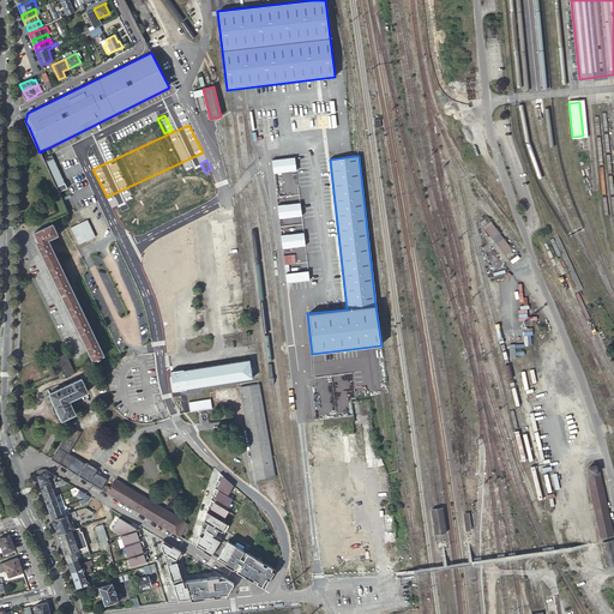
[(220,188),(212,172),(198,179),(205,194),(220,188)]
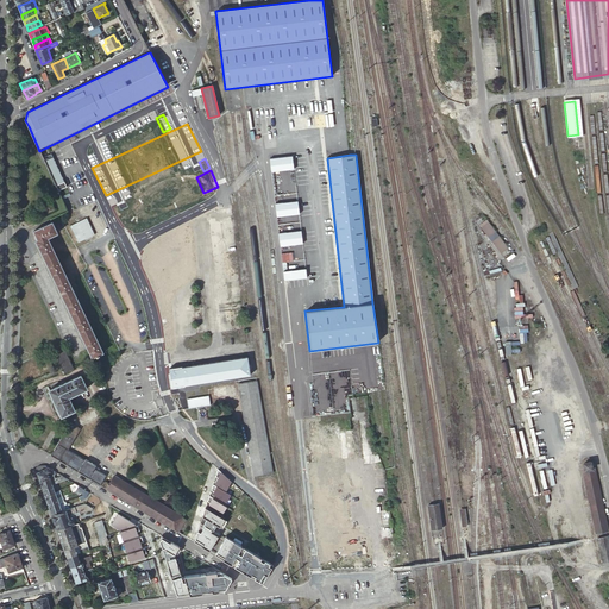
[(61,180),(54,182),(68,211),(74,208),(61,180)]
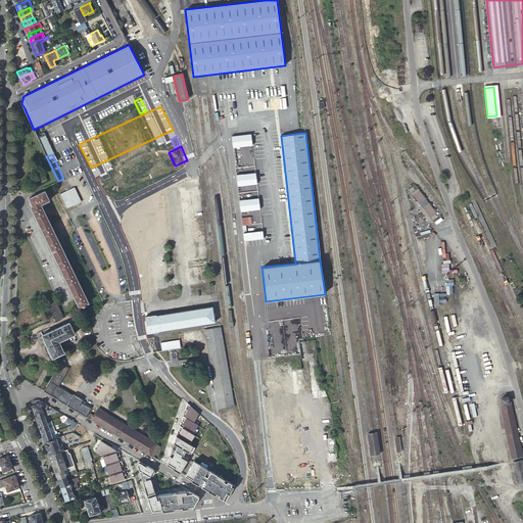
[(56,194),(51,184),(44,188),(45,191),(44,191),(47,198),(56,194)]
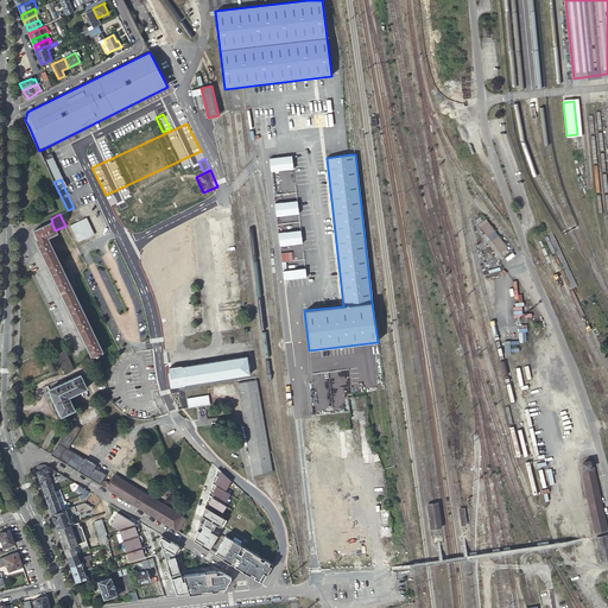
[(71,225),(78,241),(95,234),(88,217),(71,225)]
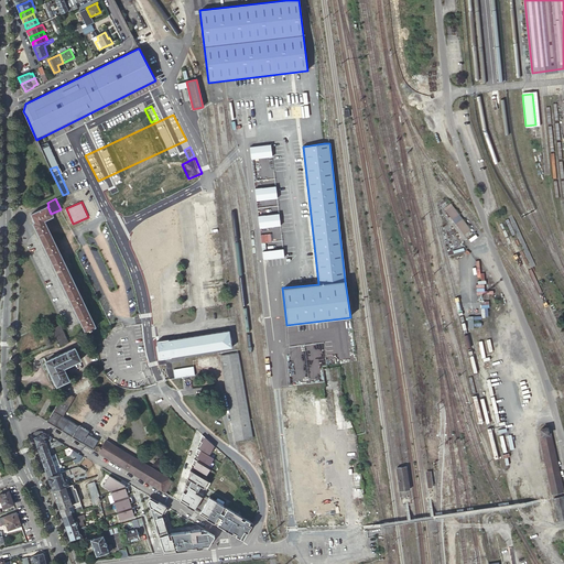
[(464,235),(470,229),(451,203),(443,208),(464,235)]
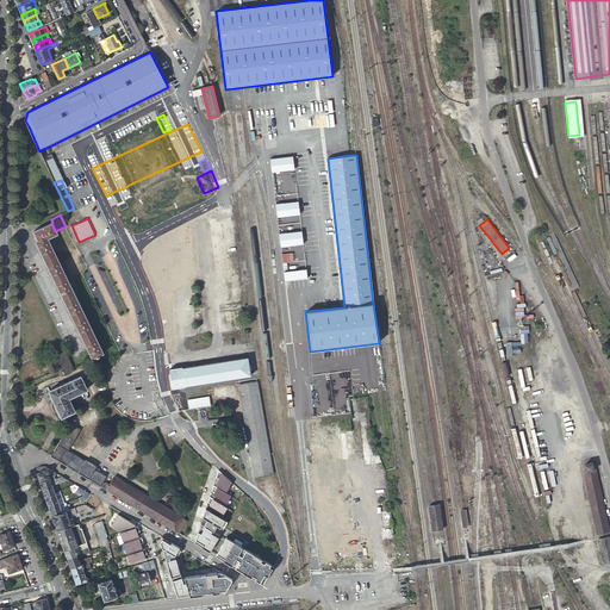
[(55,231),(51,223),(35,231),(38,241),(36,241),(41,251),(63,298),(80,334),(91,356),(110,348),(55,231)]
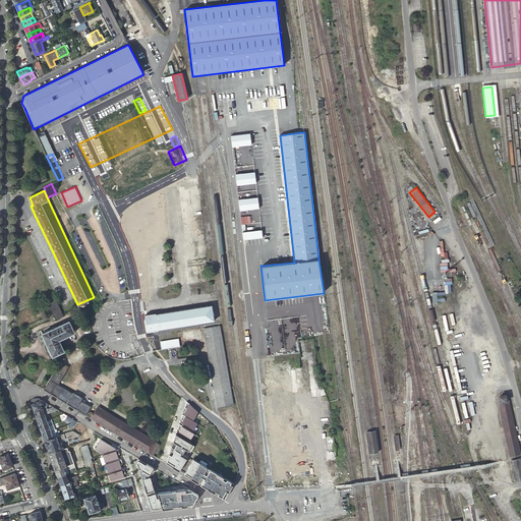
[(145,269),(160,267),(155,216),(139,218),(145,269)]
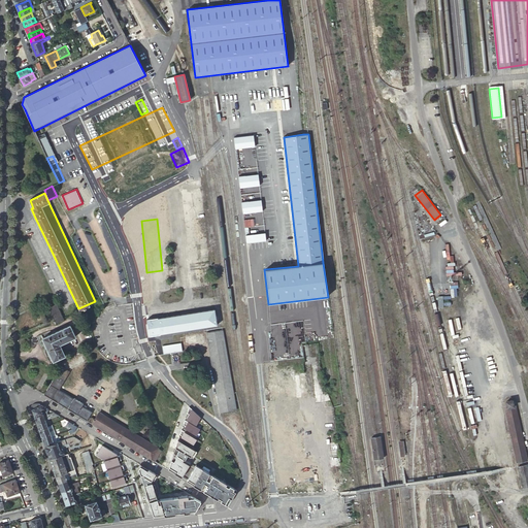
[(47,306),(55,321),(63,317),(57,302),(47,306)]
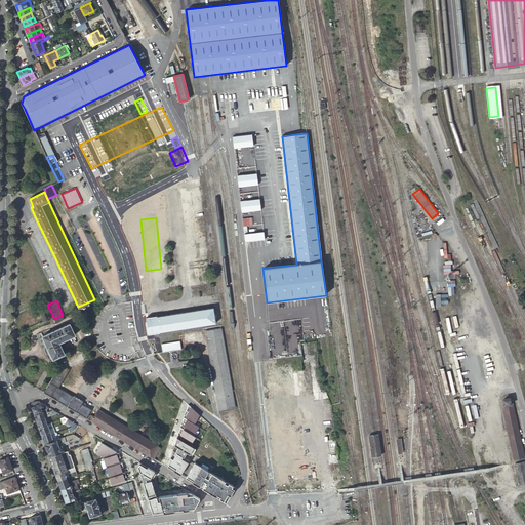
[(218,324),(216,308),(149,319),(152,336),(167,333),(167,332),(218,324)]
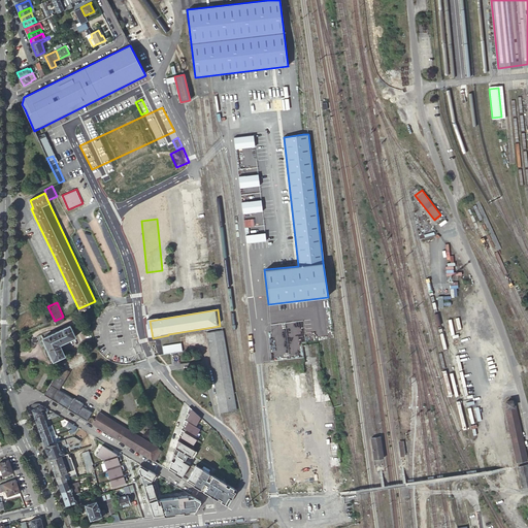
[(76,336),(71,325),(45,336),(52,349),(47,351),(54,362),(68,355),(63,343),(76,336)]
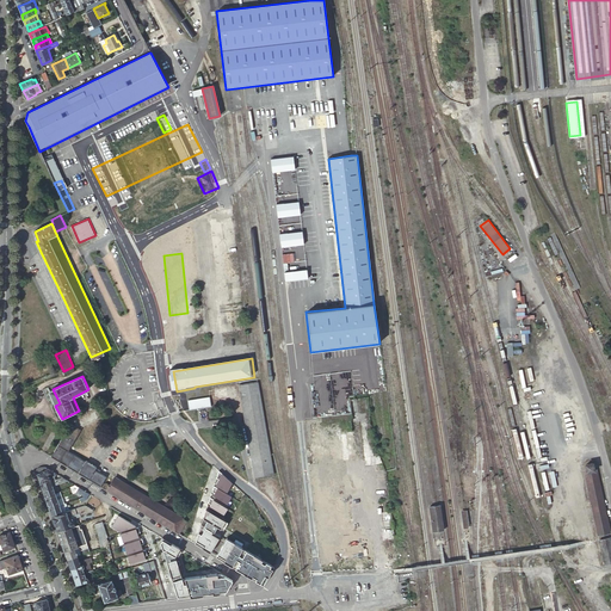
[(273,470),(260,382),(242,384),(255,473),(273,470)]
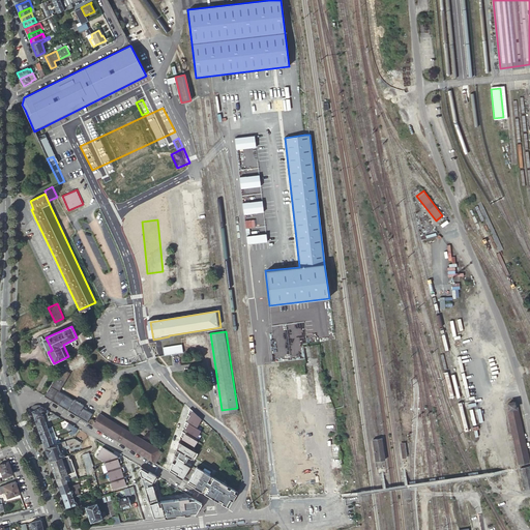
[(278,343),(278,358),(301,358),(301,343),(278,343)]
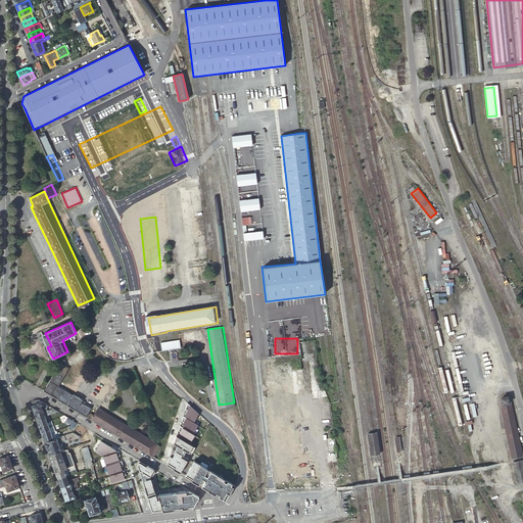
[(86,358),(83,351),(65,360),(68,366),(86,358)]
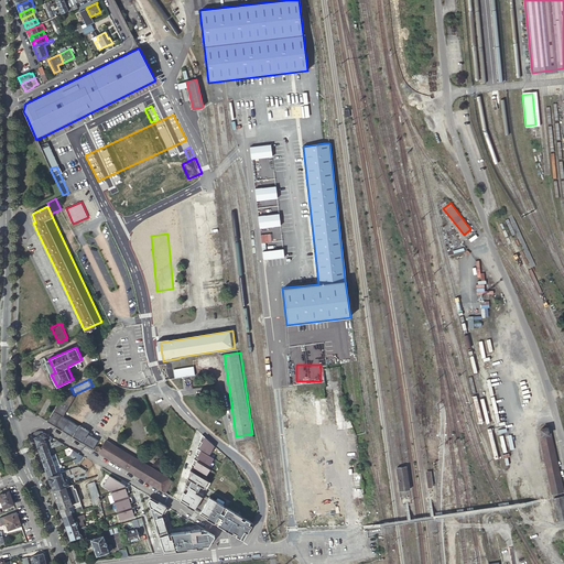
[(50,423),(94,449),(99,440),(88,434),(89,432),(64,416),(75,398),(66,392),(50,423)]
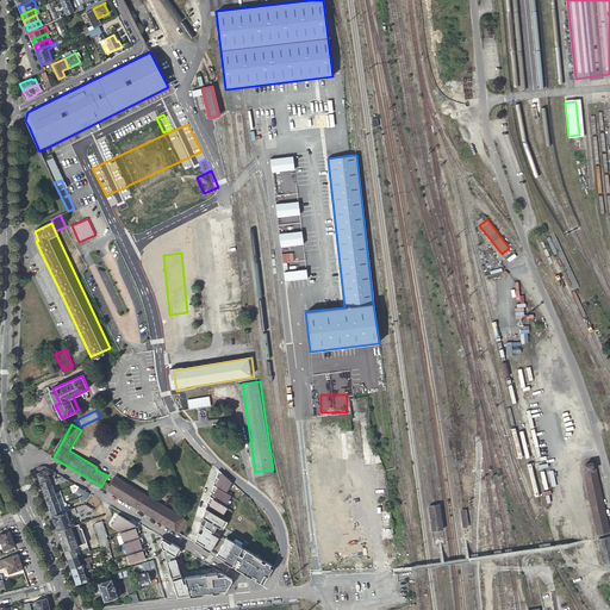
[(343,452),(340,431),(332,433),(336,453),(343,452)]
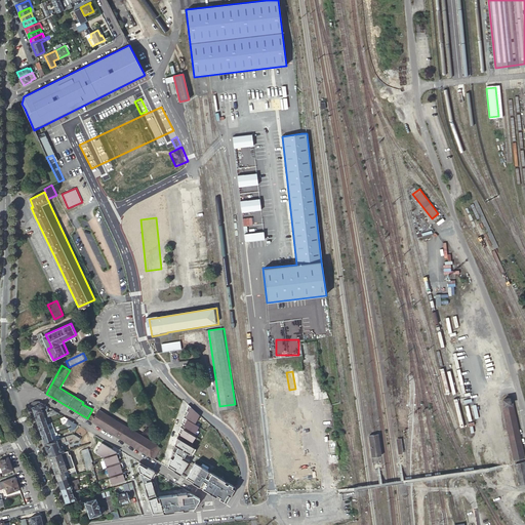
[(32,407),(36,420),(45,417),(48,415),(57,412),(53,410),(47,412),(44,413),(43,412),(44,411),(44,410),(46,409),(48,409),(47,406),(41,403),(32,407)]
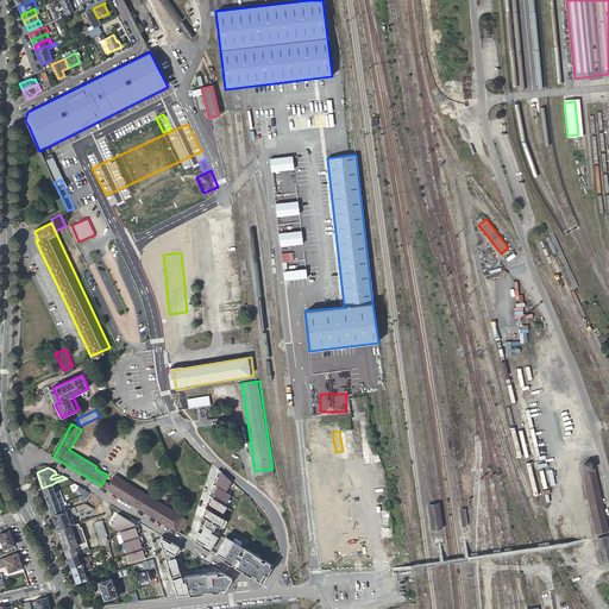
[(209,500),(205,515),(200,532),(199,541),(217,554),(265,582),(276,565),(269,560),(224,533),(227,518),(232,482),(221,475),(209,500)]
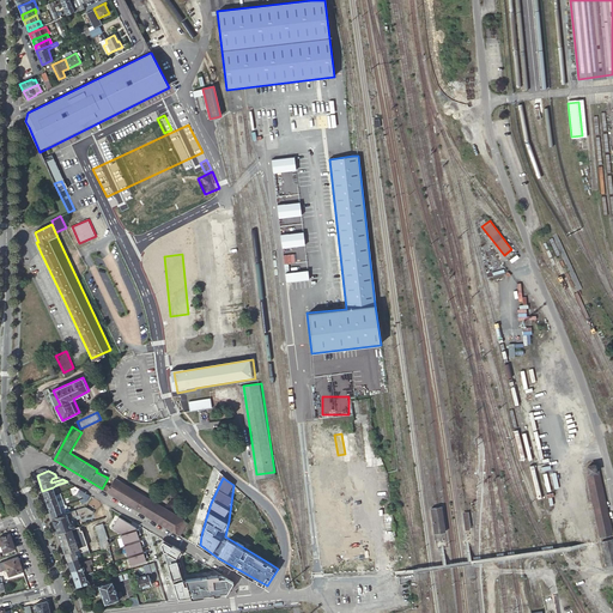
[(184,523),(186,521),(116,479),(108,492),(177,535),(184,523)]
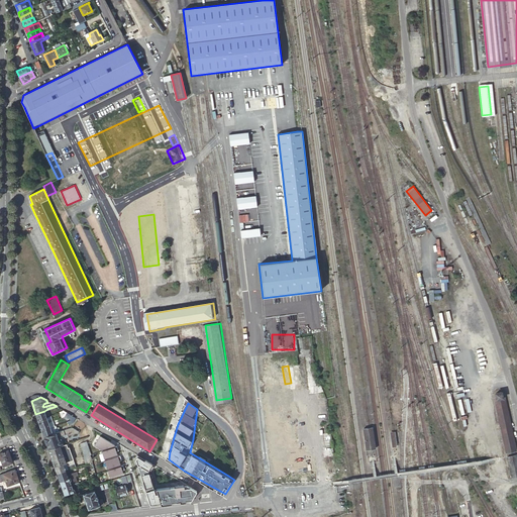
[(239,420),(231,404),(226,407),(233,423),(239,420)]
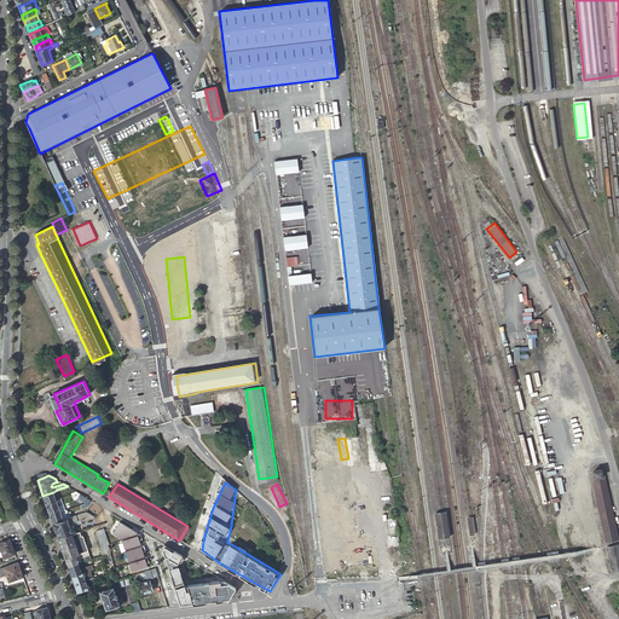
[(42,496),(45,503),(56,499),(58,498),(58,497),(56,497),(53,492),(42,496)]
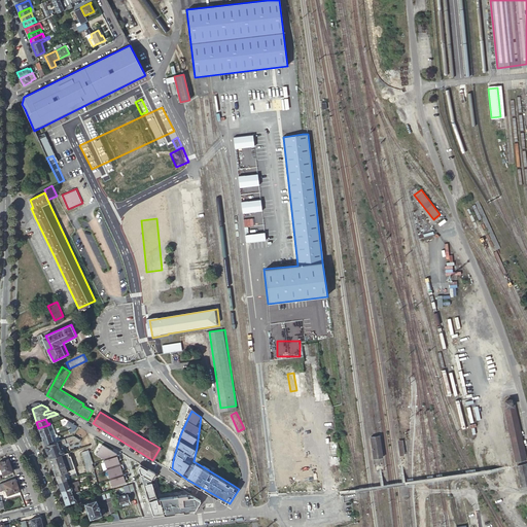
[(38,428),(40,433),(49,430),(47,425),(38,428)]
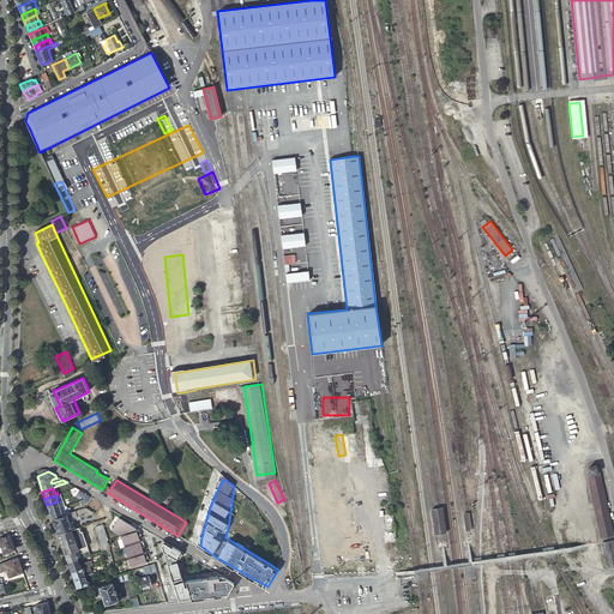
[(49,511),(52,518),(62,516),(60,511),(65,509),(67,509),(66,505),(65,505),(60,507),(49,511)]
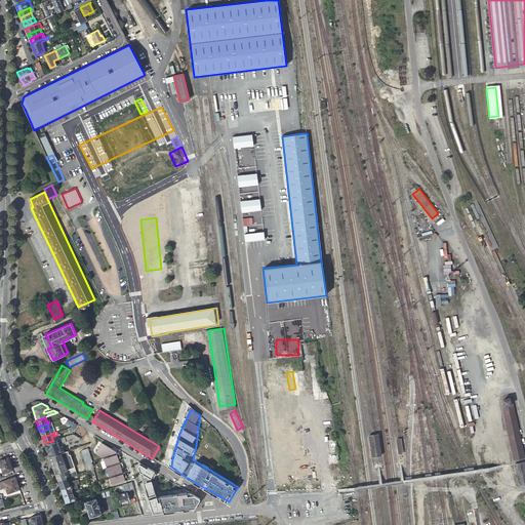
[(380,455),(377,432),(369,433),(372,456),(380,455)]
